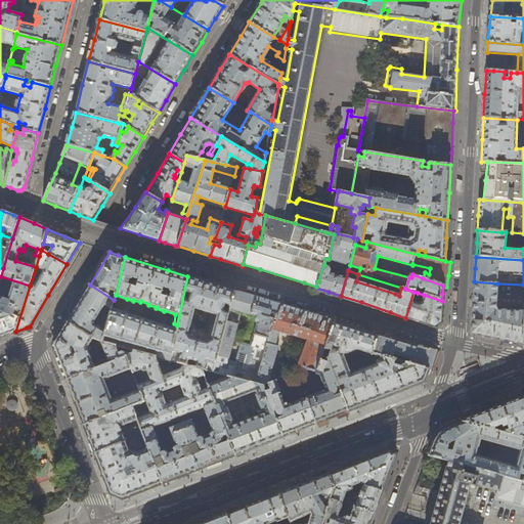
[(1,276),(0,276),(0,277),(0,338),(3,337),(15,332),(30,286),(1,276)]
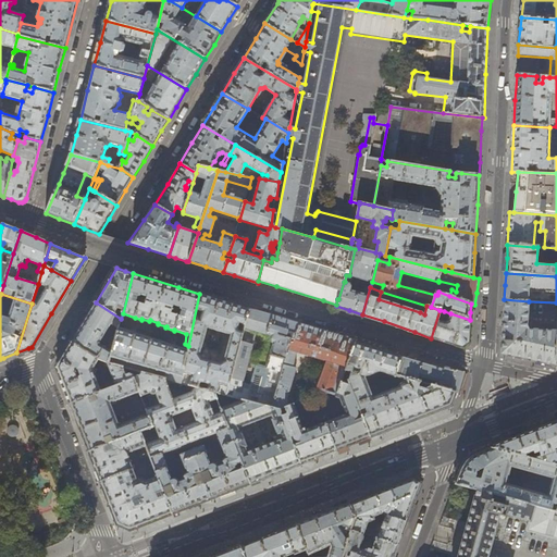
[(199,384),(201,383),(208,385),(209,386),(208,391),(214,393),(226,396),(249,310),(226,302),(199,294),(188,346),(187,350),(182,378),(181,383),(198,388),(199,384)]
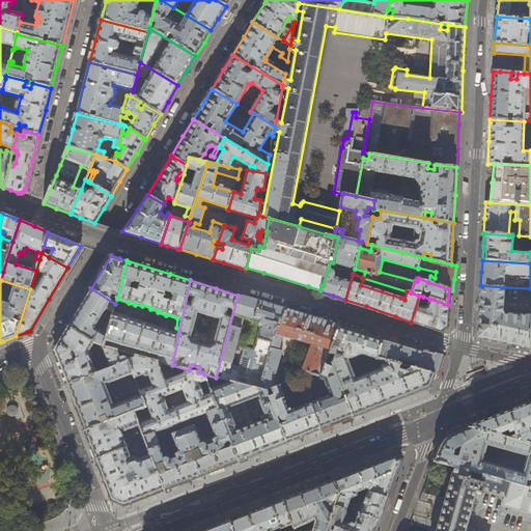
[(504,287),(480,285),(479,310),(478,337),(503,343),(530,350),(530,348),(530,328),(530,315),(502,314),(504,287)]
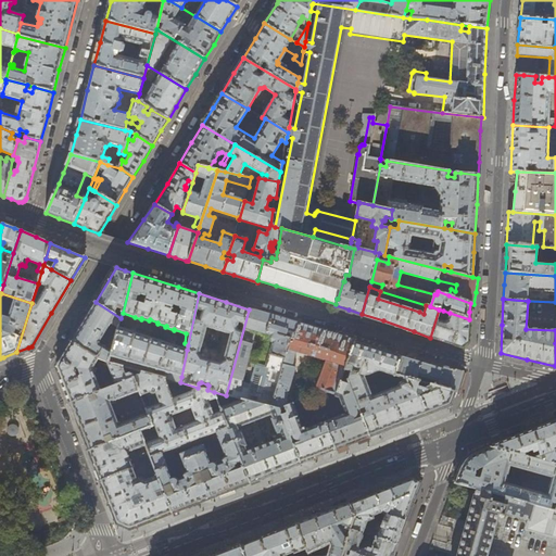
[(118,328),(121,318),(96,302),(84,323),(72,342),(99,358),(101,359),(110,363),(111,357),(118,328)]
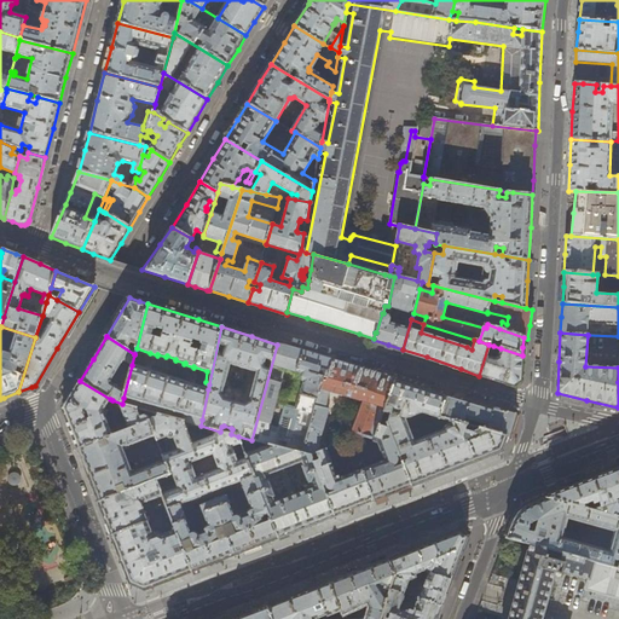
[(304,351),(283,345),(282,346),(277,345),(252,440),(270,445),(302,453),(323,379),(327,380),(333,359),(304,351)]
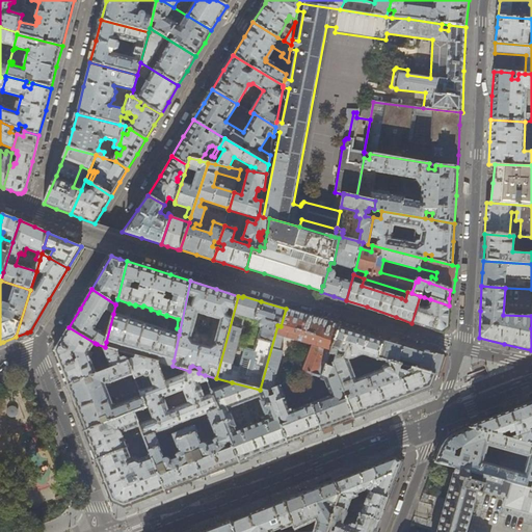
[(423,299),(424,297),(420,296),(411,323),(426,327),(442,333),(448,327),(449,314),(449,306),(430,299),(428,307),(426,307),(425,309),(419,307),(421,300),(423,299)]
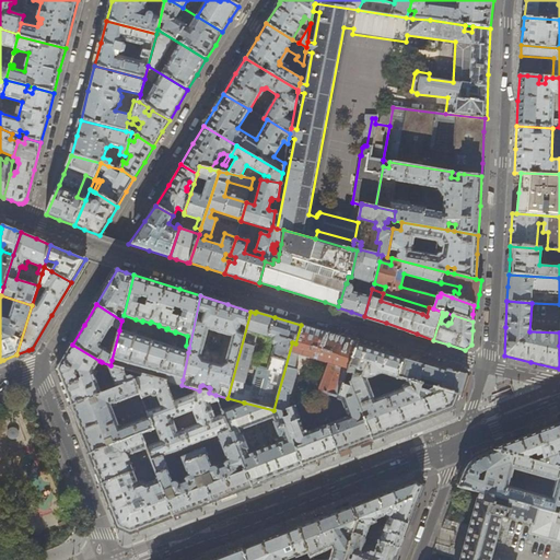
[(313,329),(301,325),(295,343),(292,342),(273,410),(281,412),(295,407),(294,403),(288,400),(296,371),(293,370),(298,354),(328,364),(317,392),(338,398),(342,384),(347,373),(358,345),(358,342),(329,334),(313,329)]
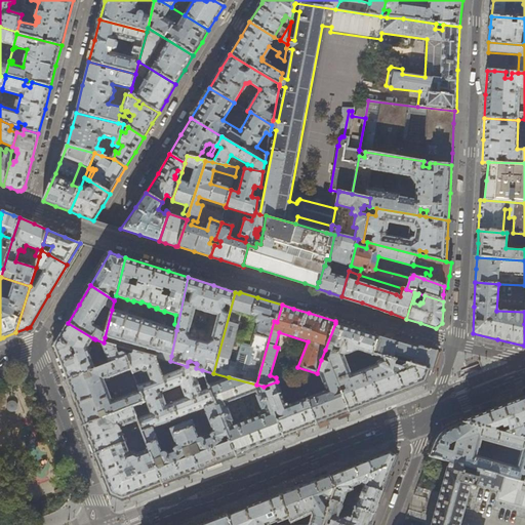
[(176,330),(112,310),(105,337),(171,356),(176,330)]
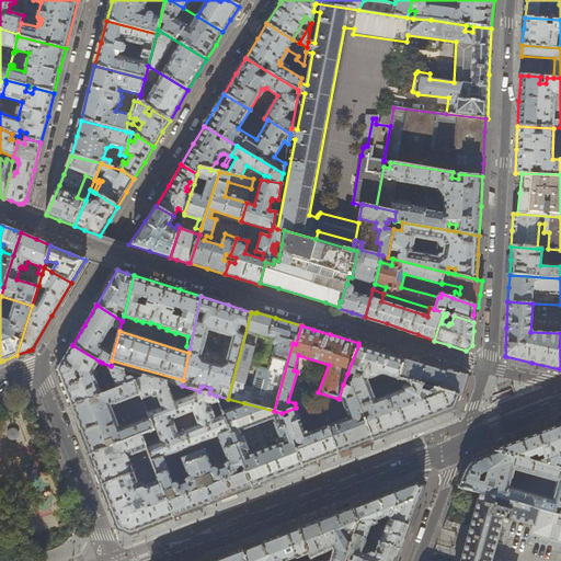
[(93,373),(100,362),(72,345),(57,370),(63,385),(71,407),(102,395),(93,373)]
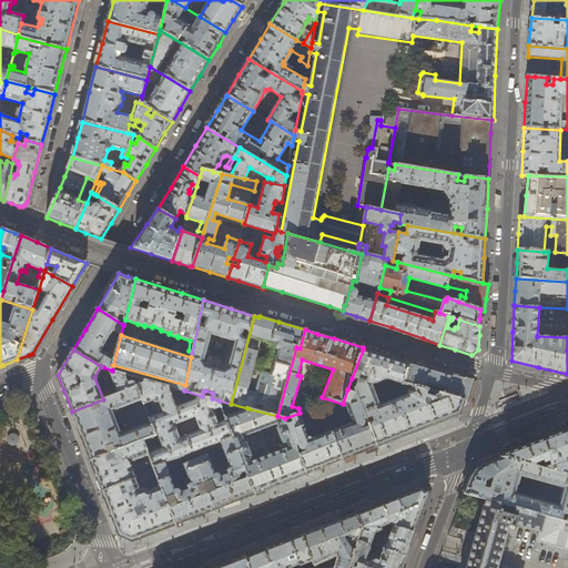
[(388,357),(363,350),(352,378),(357,379),(355,389),(355,392),(376,445),(418,429),(459,414),(464,402),(446,396),(436,393),(411,385),(412,389),(408,392),(407,392),(407,393),(406,394),(406,395),(379,405),(372,385),(386,378),(404,384),(404,383),(409,364),(388,357)]
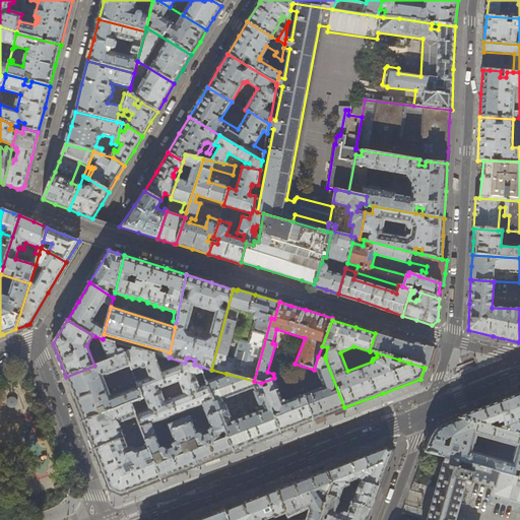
[(375,333),(370,350),(376,352),(399,360),(401,352),(410,355),(408,363),(425,368),(427,368),(428,368),(431,358),(434,348),(414,342),(413,345),(394,339),(375,333)]
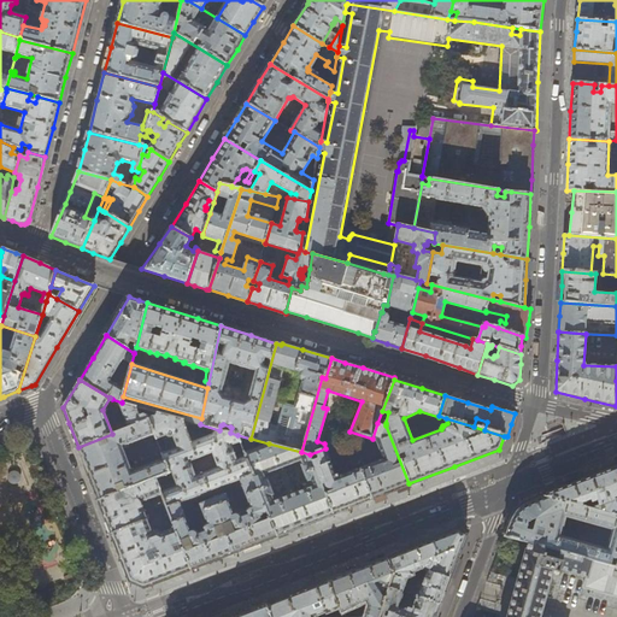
[(135,406),(122,403),(112,399),(111,406),(112,410),(123,412),(129,428),(148,419),(146,413),(137,412),(135,406)]
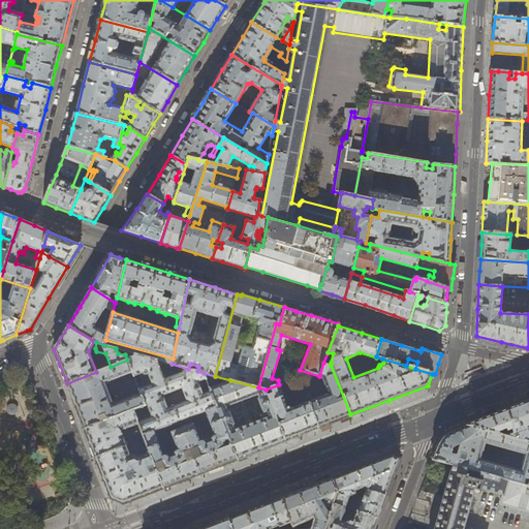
[(124,350),(125,354),(127,360),(132,372),(133,376),(138,374),(144,387),(138,390),(141,394),(145,405),(133,410),(134,413),(146,409),(148,413),(135,417),(142,432),(149,453),(155,468),(159,467),(161,468),(163,471),(157,473),(163,488),(178,483),(182,480),(192,476),(199,473),(194,460),(188,462),(186,459),(187,457),(192,455),(182,428),(172,432),(180,453),(176,455),(175,453),(168,455),(169,457),(165,459),(155,432),(180,422),(156,360),(124,350)]
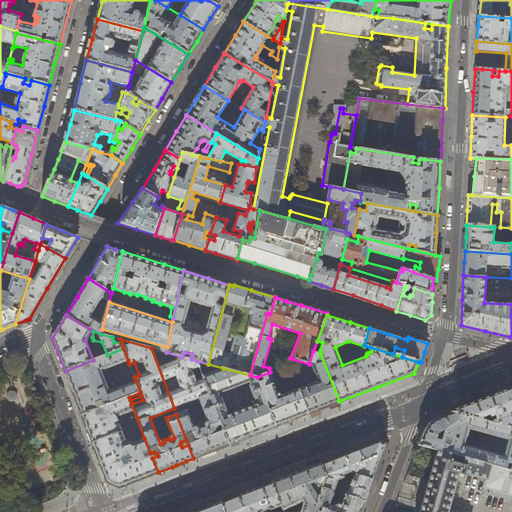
[(128,360),(123,348),(107,355),(93,360),(65,371),(74,394),(82,415),(129,397),(140,392),(136,381),(109,391),(101,370),(128,360)]
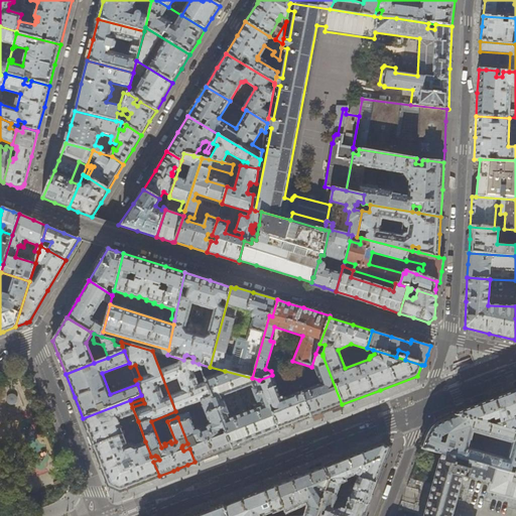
[(167,355),(152,351),(175,411),(201,401),(211,427),(206,429),(205,427),(200,429),(201,431),(197,433),(188,413),(177,417),(187,443),(191,441),(195,442),(196,446),(189,448),(195,462),(211,456),(231,447),(226,434),(221,436),(219,432),(220,430),(224,428),(199,364),(192,362),(183,360),(167,355)]
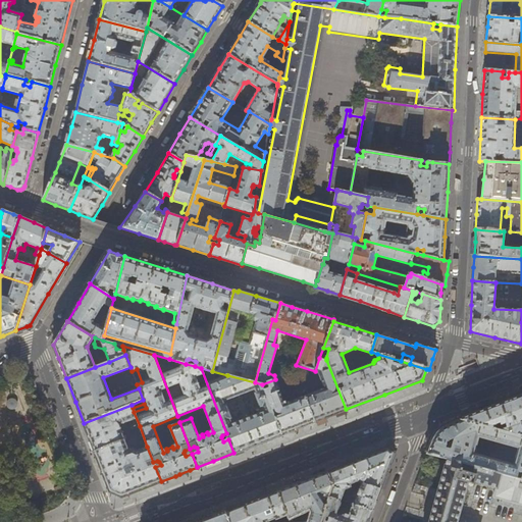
[(326,360),(319,358),(315,371),(314,372),(318,374),(323,388),(310,394),(307,392),(305,397),(314,421),(330,415),(346,409),(326,360)]
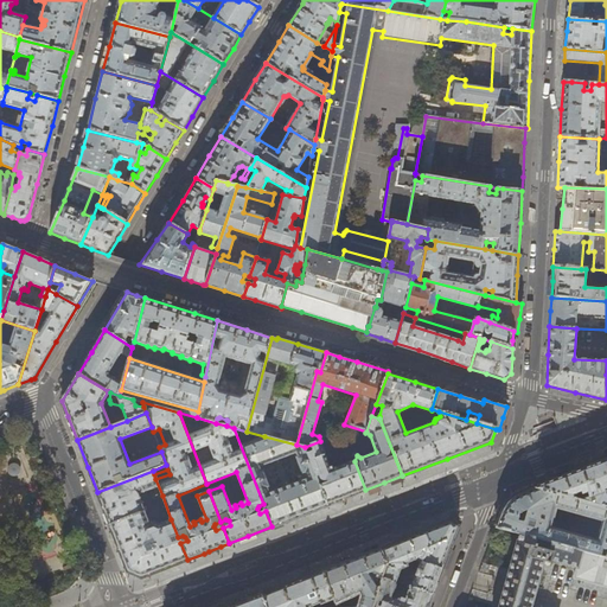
[(249,435),(247,432),(234,428),(263,504),(266,511),(272,526),(299,517),(327,505),(305,447),(296,445),(264,436),(251,441),(249,435)]
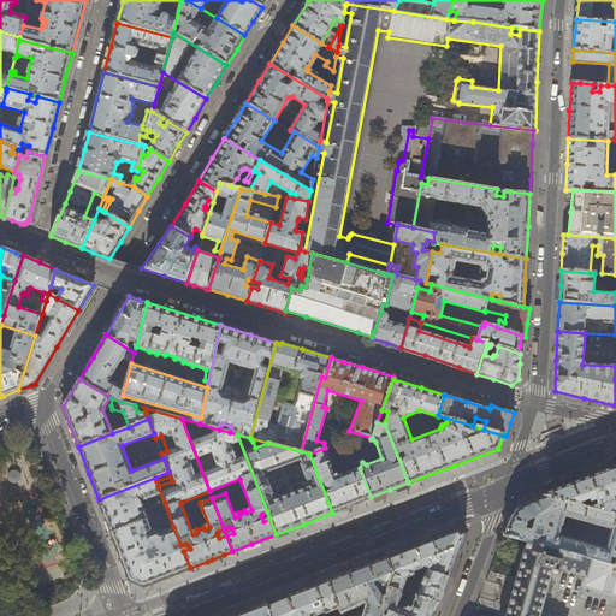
[(325,448),(309,454),(332,513),(351,505),(371,497),(360,468),(362,462),(360,457),(343,452),(350,471),(336,477),(325,448)]
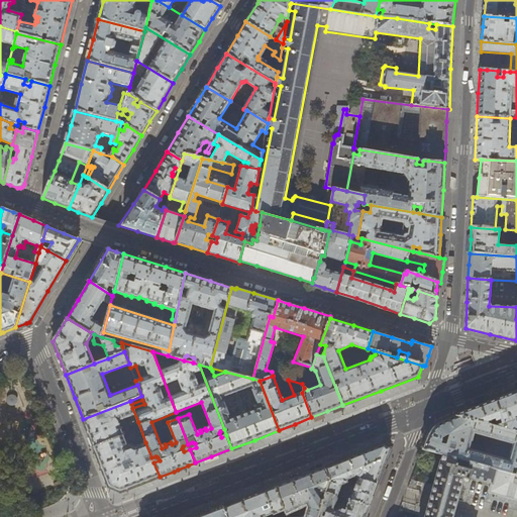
[(516,396),(515,392),(494,400),(456,415),(516,431),(516,396)]
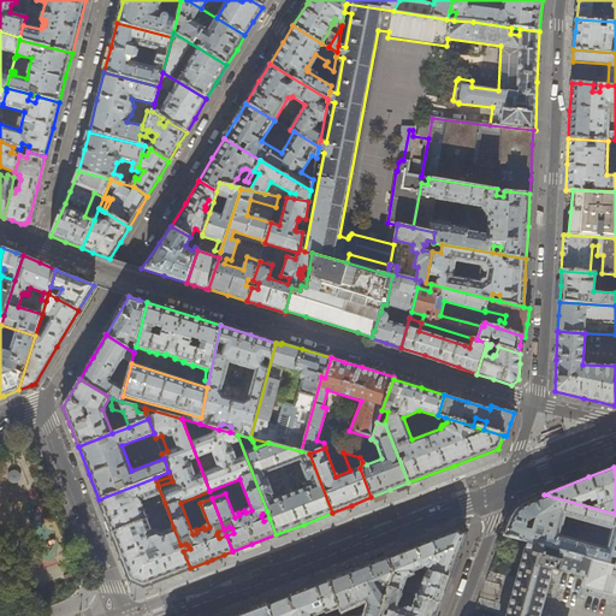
[(158,486),(157,481),(155,478),(99,499),(106,517),(111,532),(147,519),(141,502),(144,501),(146,503),(149,501),(148,498),(152,497),(155,507),(165,503),(158,486)]
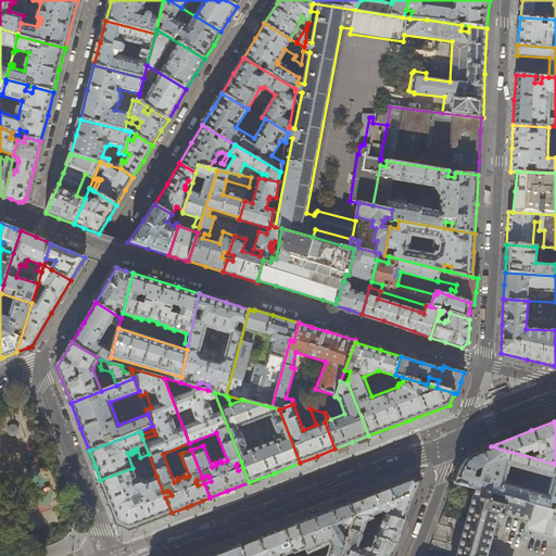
[(466,459),(465,462),(463,464),(460,468),(458,471),(454,483),(476,490),(555,510),(555,464),(491,446),(484,449),(479,451),(477,452),(474,454),(470,456),(467,458),(466,459)]
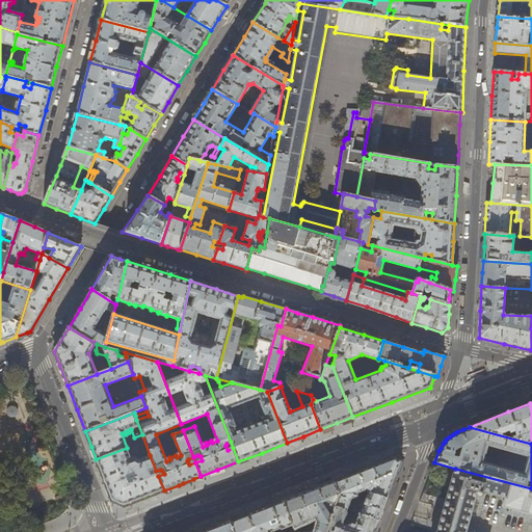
[(132,459),(127,448),(96,459),(106,486),(112,501),(117,504),(124,506),(138,501),(143,499),(164,490),(158,476),(156,471),(150,455),(140,459),(135,457),(132,459)]
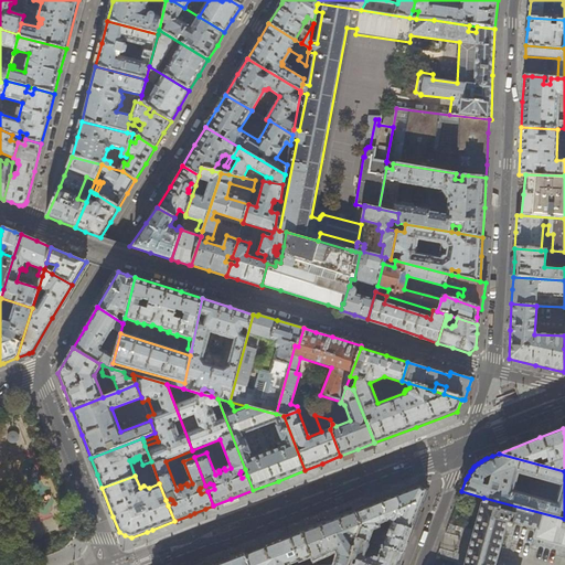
[(395,494),(420,484),(419,482),(394,491),(395,494)]
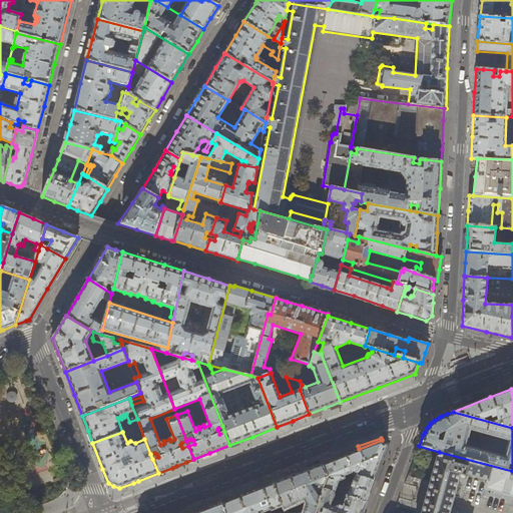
[(382,440),(359,449),(352,452),(322,464),(327,477),(322,490),(335,493),(338,481),(351,476),(352,473),(356,475),(352,487),(346,485),(342,496),(346,497),(365,503),(376,475),(388,445),(382,440)]
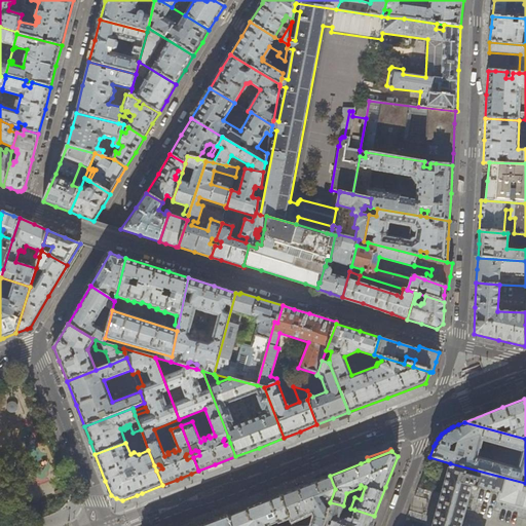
[(525,525),(525,483),(450,463),(438,508),(431,525),(525,525)]
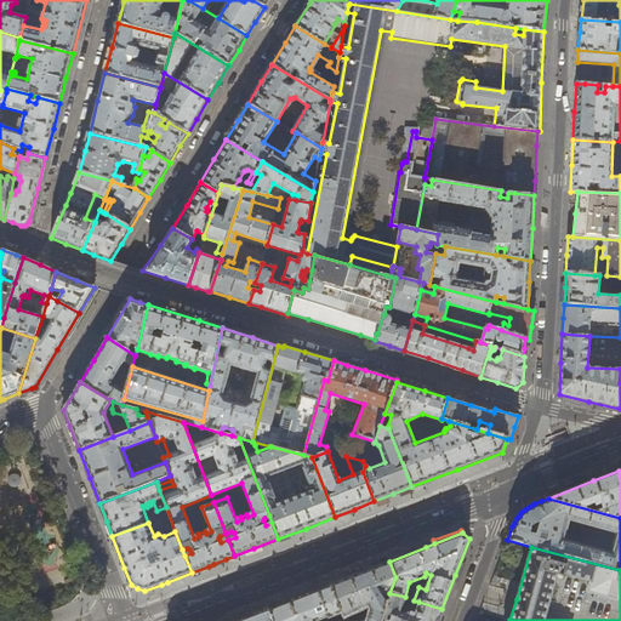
[(210,570),(227,563),(226,559),(214,564),(209,567),(210,570)]
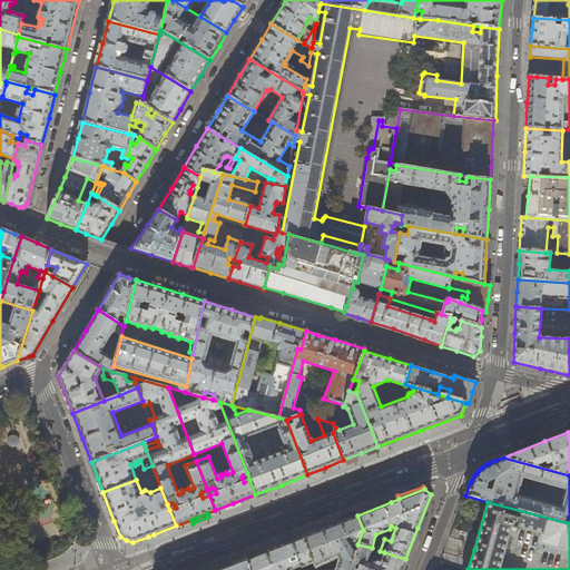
[(347,569),(357,544),(363,530),(357,516),(333,524),(303,536),(315,566),(326,561),(328,567),(325,568),(325,569),(328,569),(330,569),(328,569),(347,569)]
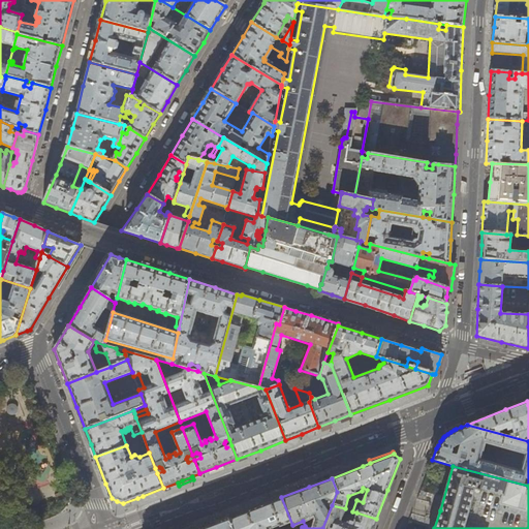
[(292,528),(293,527),(292,525),(281,497),(256,507),(228,519),(231,528),(292,528)]
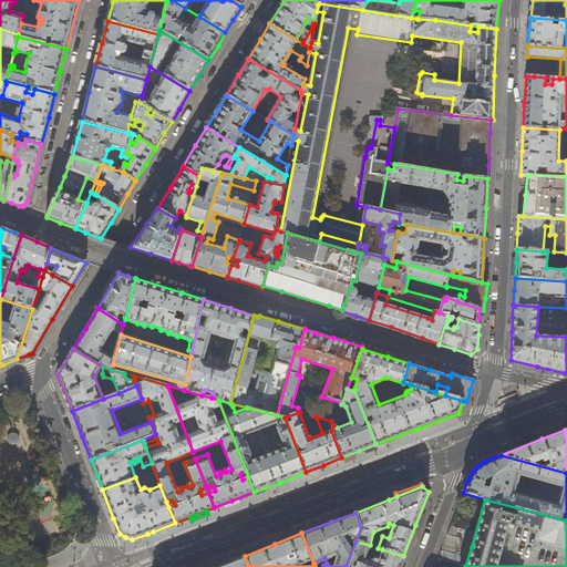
[(366,559),(370,545),(356,542),(346,566),(399,566),(403,556),(382,549),(379,560),(374,559),(373,560),(372,560),(370,560),(366,559)]
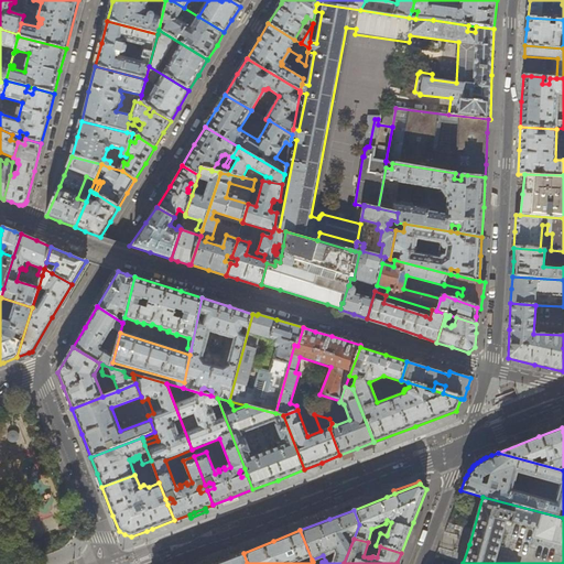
[(230,557),(213,563),(247,563),(243,553),(230,557)]
